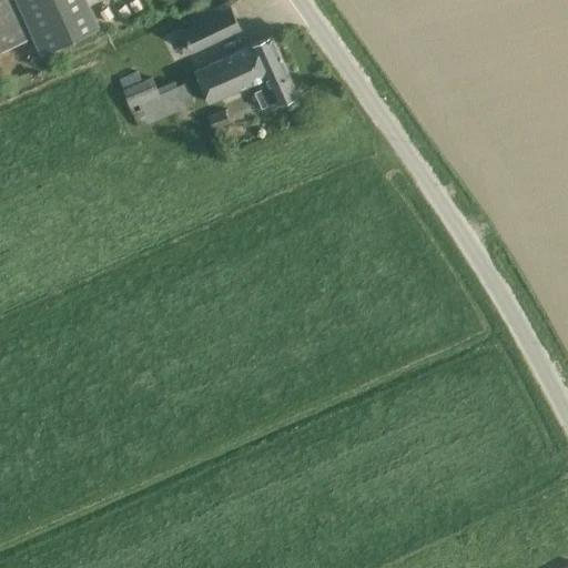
[(0,0),(0,51),(28,39),(30,38),(11,0),(0,0)]
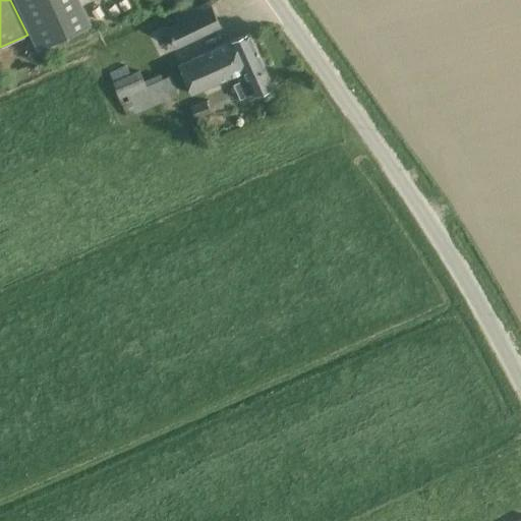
[(15,0),(39,50),(91,25),(78,0),(15,0)]
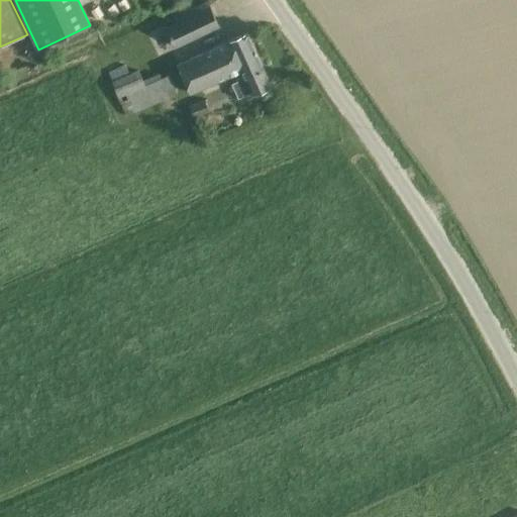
[(178,23),(167,29),(175,47),(219,26),(207,1),(175,16),(178,23)]
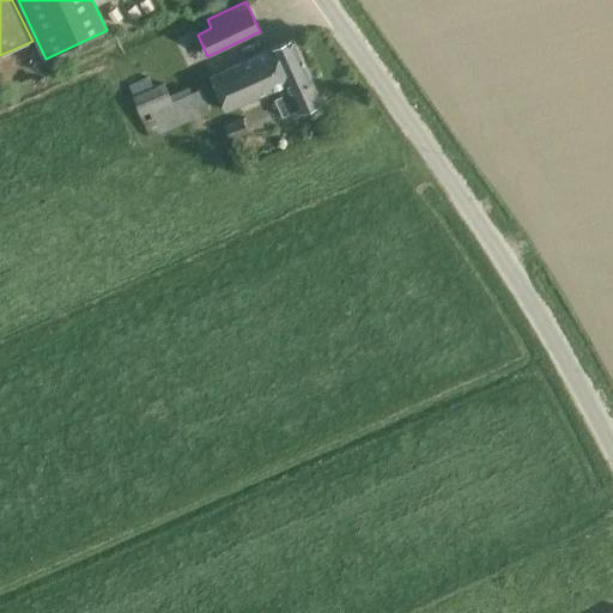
[(292,40),(271,49),(211,77),(226,109),(278,85),(281,93),(275,96),(285,119),(321,102),(292,40)]
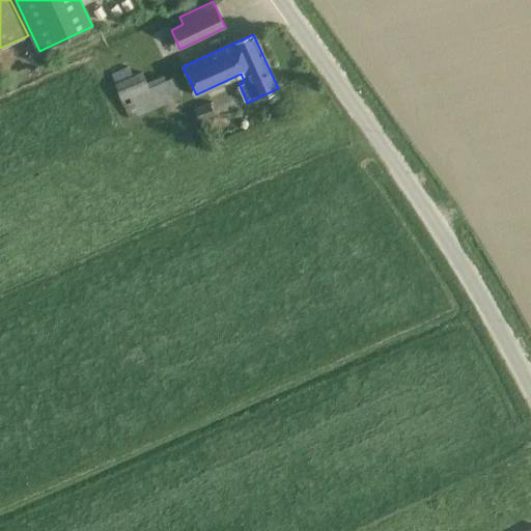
[(131,120),(183,98),(173,77),(165,80),(163,75),(147,82),(142,72),(132,76),(128,66),(111,75),(131,120)]
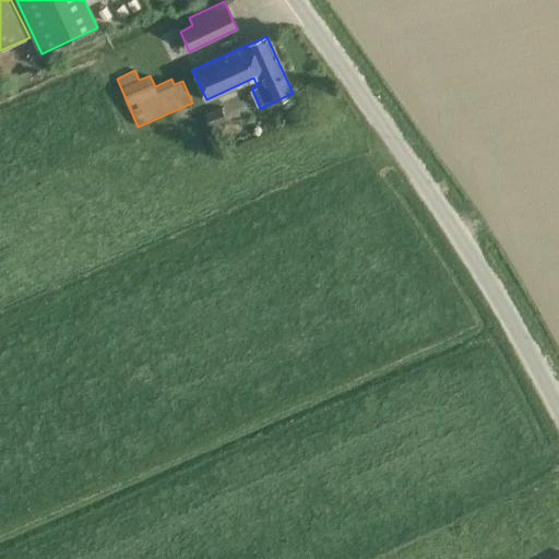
[(221,109),(205,116),(210,127),(226,120),(221,109)]
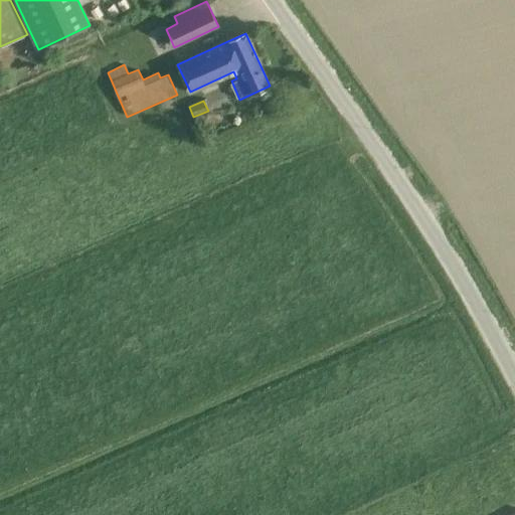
All buildings are outlined.
